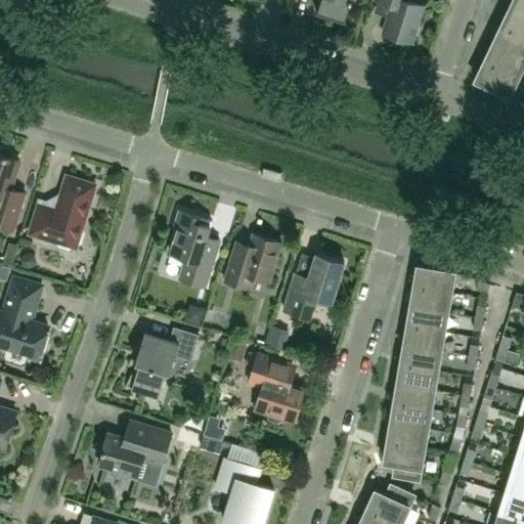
[(346,22),(352,0),(320,0),(318,11),(316,10),(316,12),(346,22)]
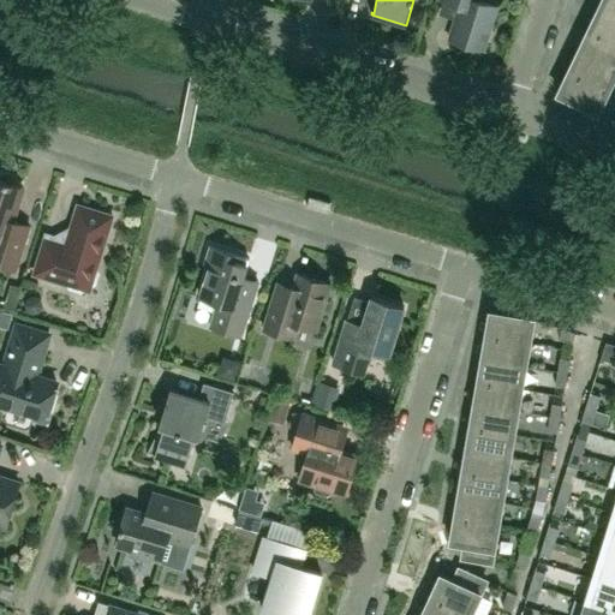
[(484,49),(497,6),(478,0),(442,0),(459,5),(449,39),(484,49)]
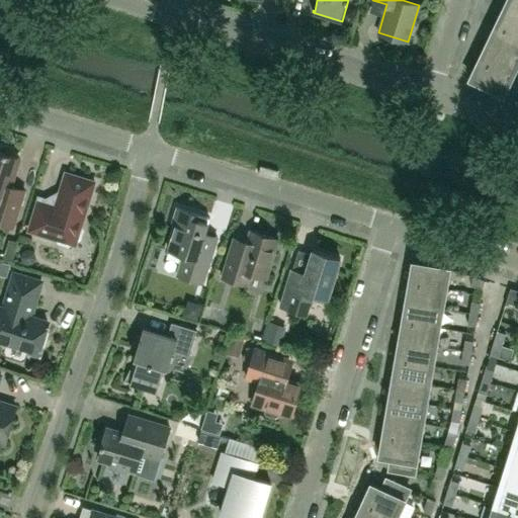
[(517,13),(517,0),(507,0),(504,7),(517,13)]
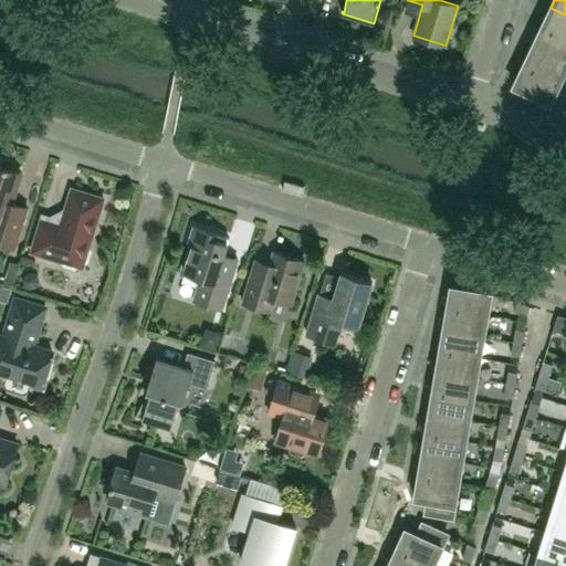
[(565,39),(565,14),(551,8),(542,28),(565,39)]
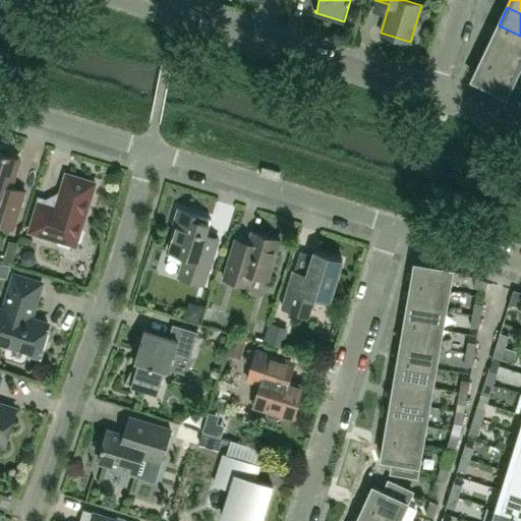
[(520,57),(520,36),(499,25),(489,43),(520,57)]
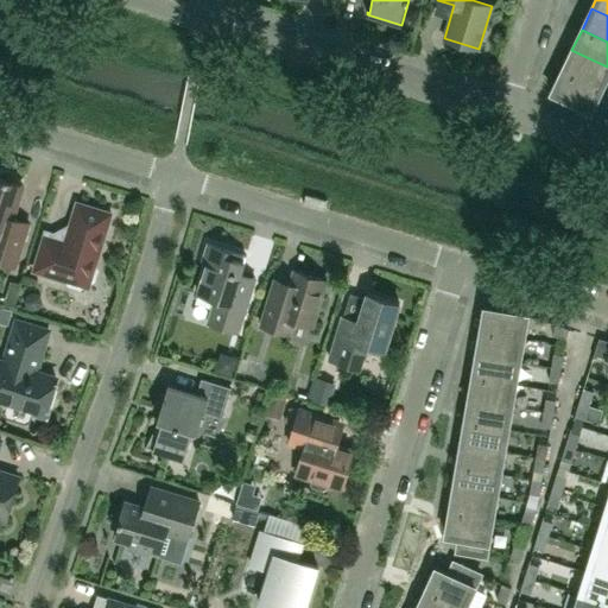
[(601,89),(607,74),(607,67),(571,50),(562,70),(601,89)]
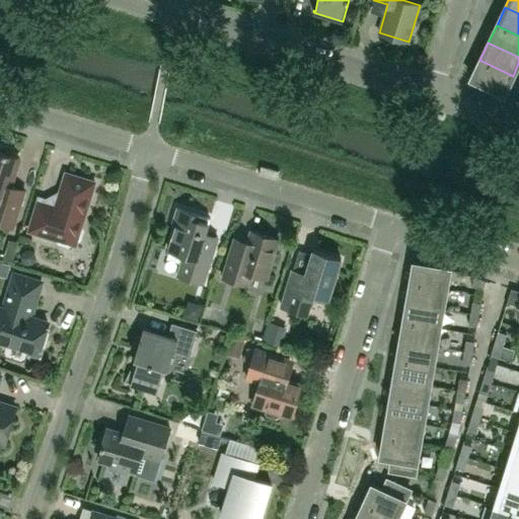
[(504,94),(513,76),(479,60),(470,78),(504,94)]
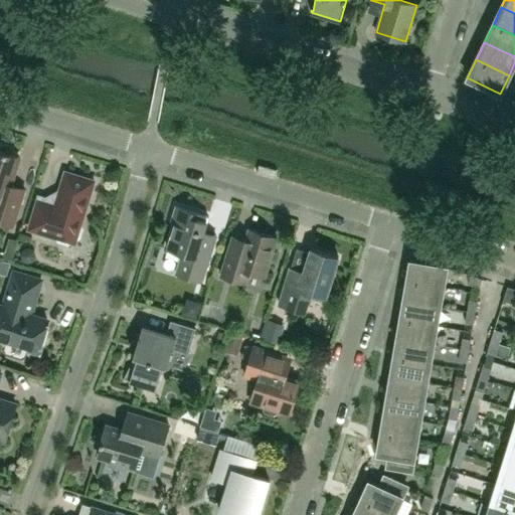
[(24,188),(11,184),(19,157),(0,151),(0,221),(13,225),(24,188)]
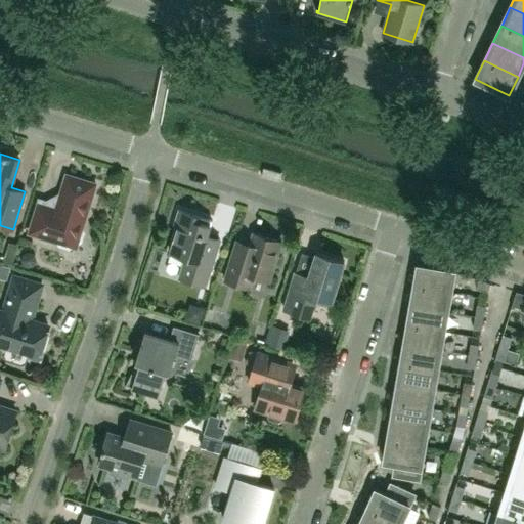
[(82,228),(96,183),(67,174),(58,200),(56,199),(52,201),(52,203),(40,200),(30,232),(57,242),(59,245),(69,248),(73,246),(76,247),(78,244),(81,242),(84,232),(82,228)]
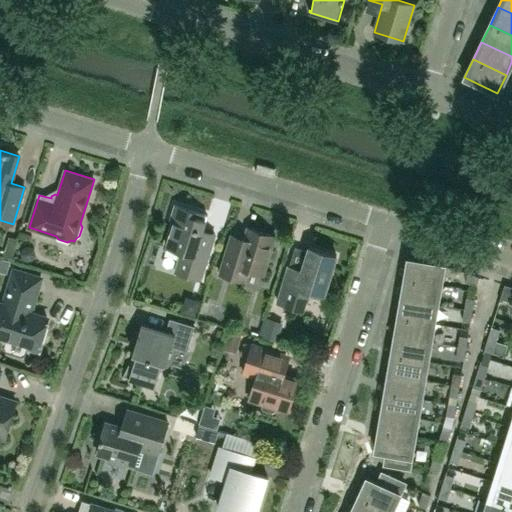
[(215,233),(203,229),(207,215),(175,205),(171,218),(175,219),(166,246),(181,251),(175,271),(201,279),(215,233)]
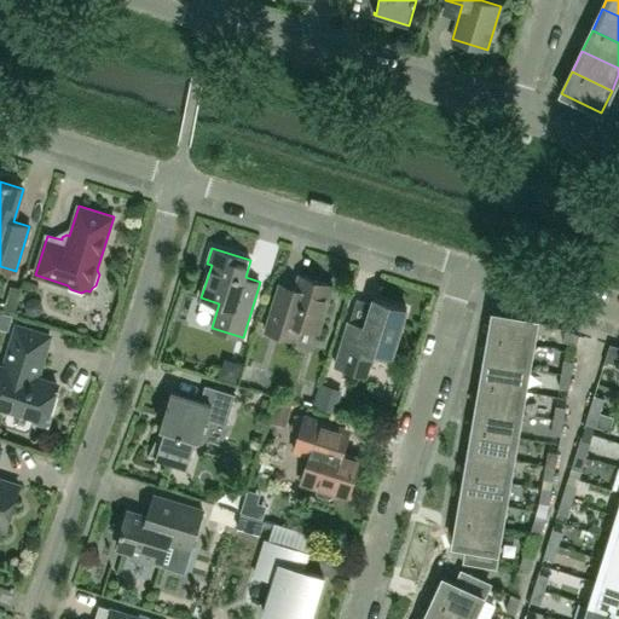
[(318,333),(333,285),(300,275),(295,288),(281,283),(265,331),(294,340),(299,327),(318,333)]
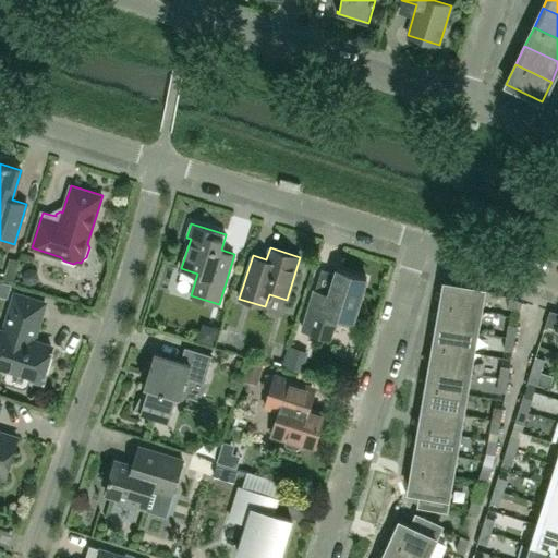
[(9,256),(3,278),(12,280),(17,259),(9,256)]
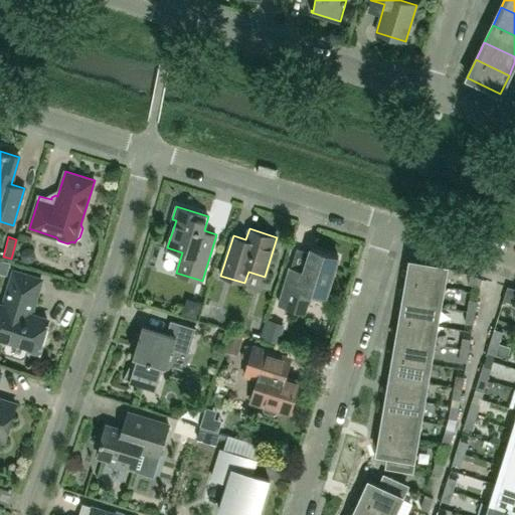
[(326,297),(338,256),(311,247),(306,267),(299,270),(291,268),(280,304),(304,312),(310,292),(326,297)]
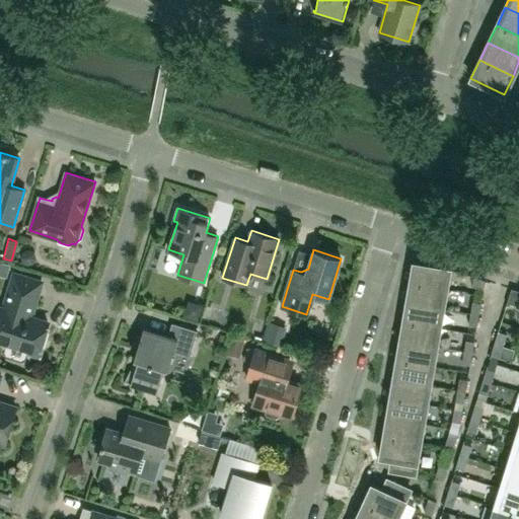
[(0,275),(7,277),(11,265),(0,261),(0,275)]
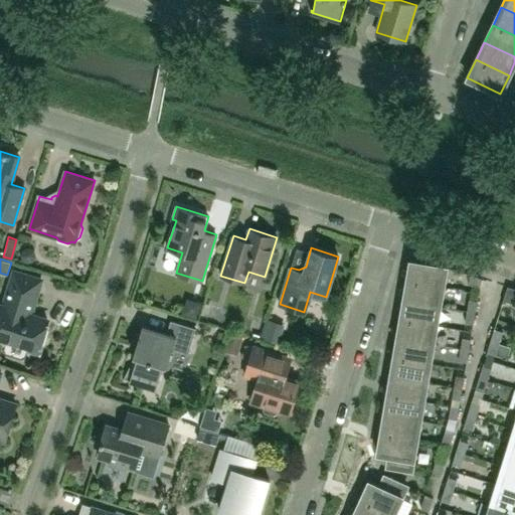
[(444,287),(447,267),(410,261),(407,280),(444,287)]
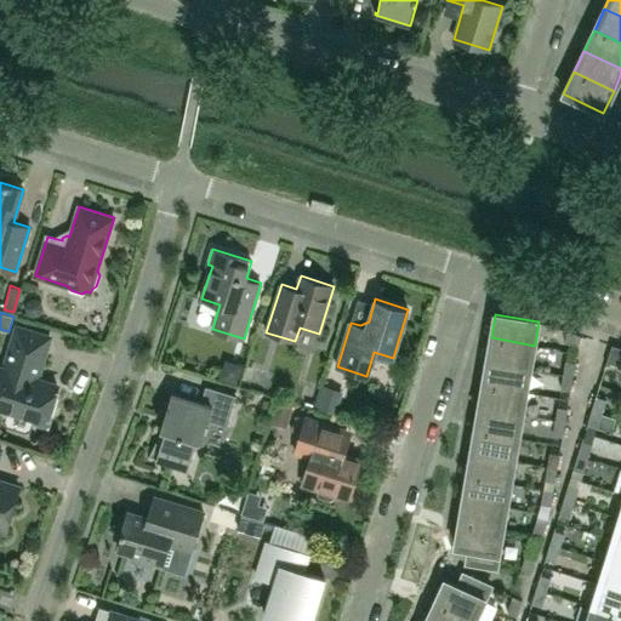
[(36,379),(50,337),(17,328),(4,369),(0,366),(0,406),(34,419),(33,422),(49,427),(53,411),(50,410),(57,385),(36,379)]
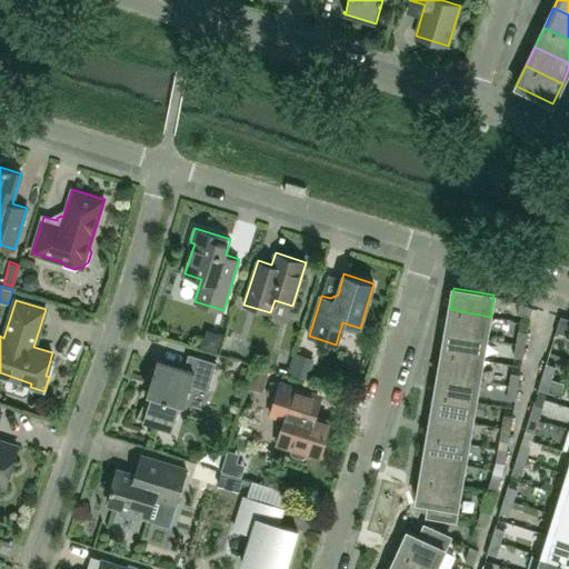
[(530,316),(531,307),(519,302),(518,313),(530,316)]
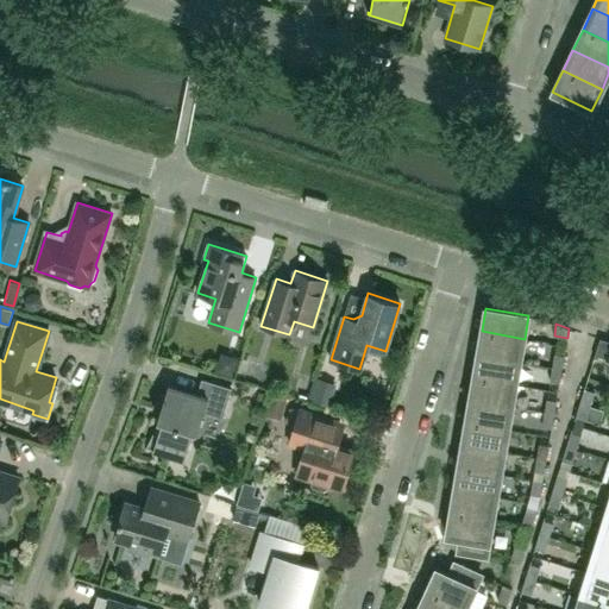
[(521,362),(525,339),(482,331),(477,353),(521,362)]
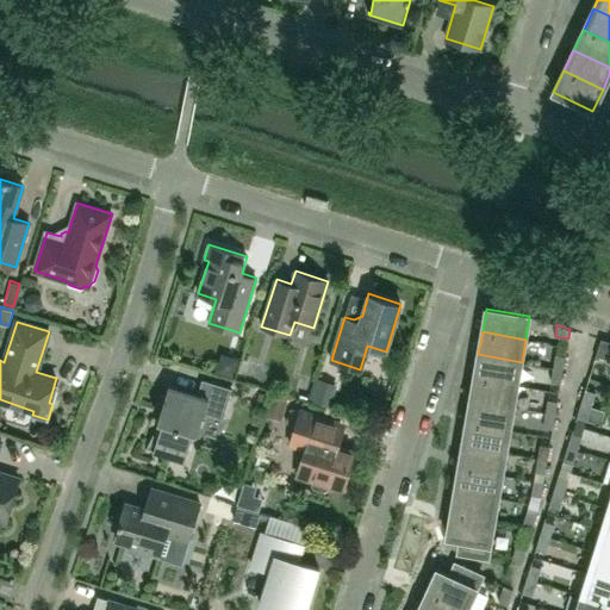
[(609,359),(609,355),(609,341),(602,338),(596,355),(609,359)]
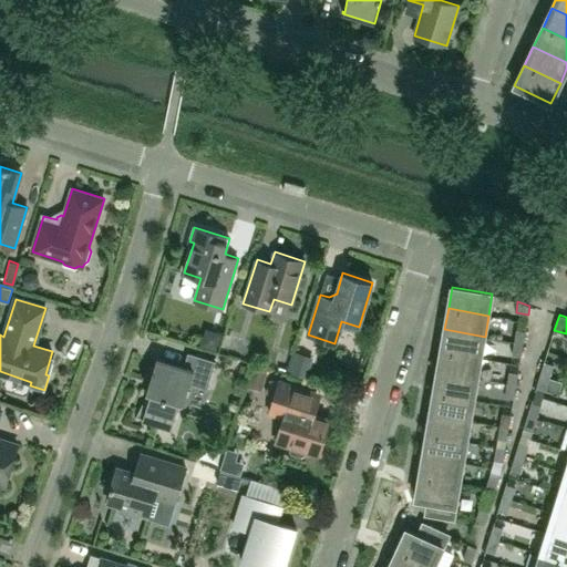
[(481,358),(485,337),(444,329),(441,350),(481,358)]
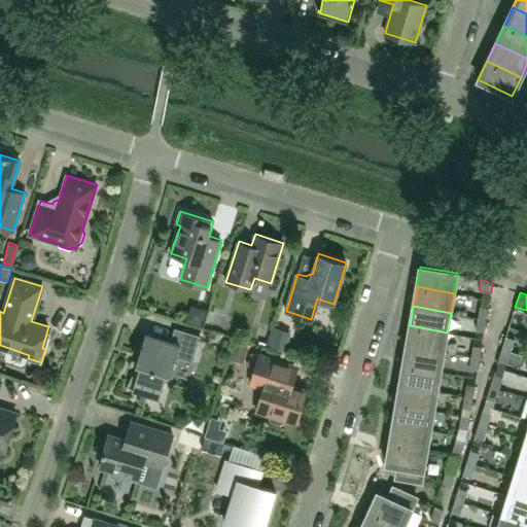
[(480,306),(478,318),(486,319),(488,308),(480,306)]
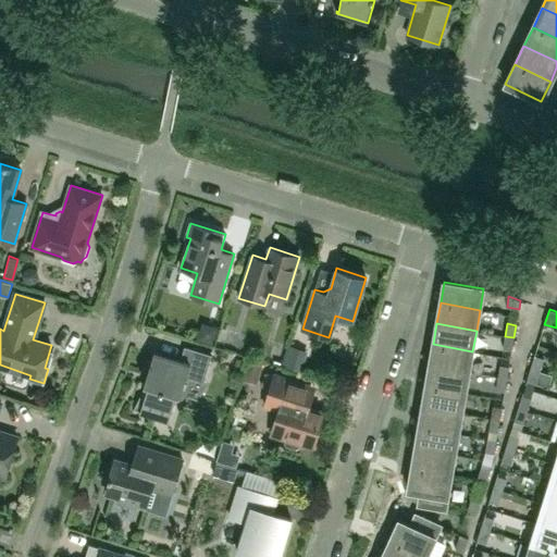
[(511,349),(514,337),(505,336),(503,348),(511,349)]
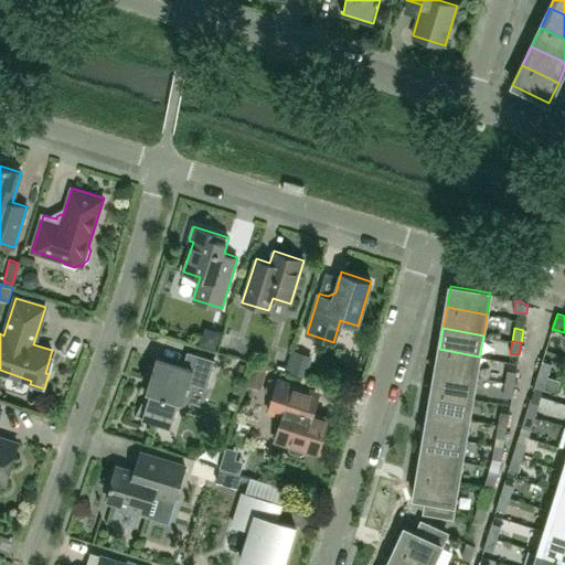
[(476,377),(479,356),(439,349),(436,370),(476,377)]
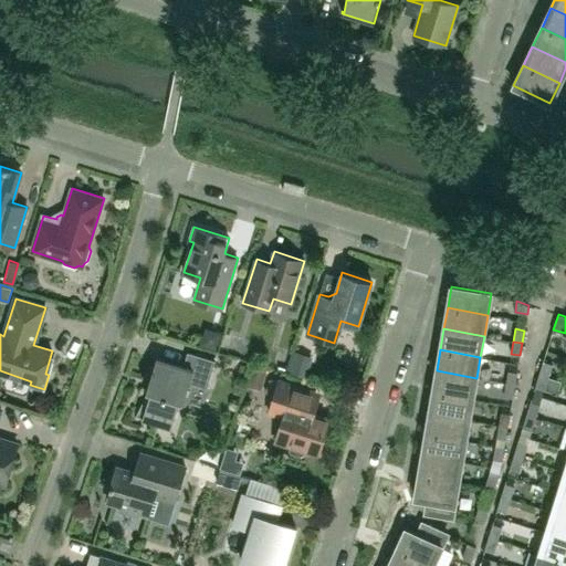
[(184,401),(189,383),(207,388),(216,360),(188,352),(184,367),(157,358),(149,380),(154,381),(149,398),(147,397),(138,415),(136,415),(136,416),(171,427),(179,400),(184,401)]
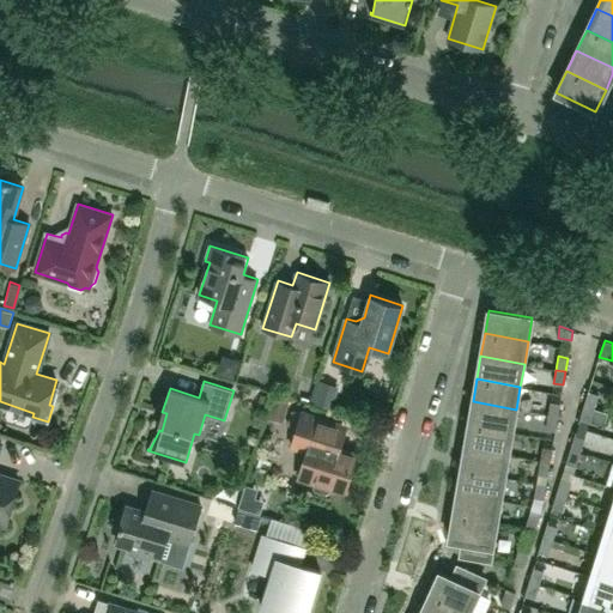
[(319,381),(311,402),(332,410),(339,387),(319,381)]
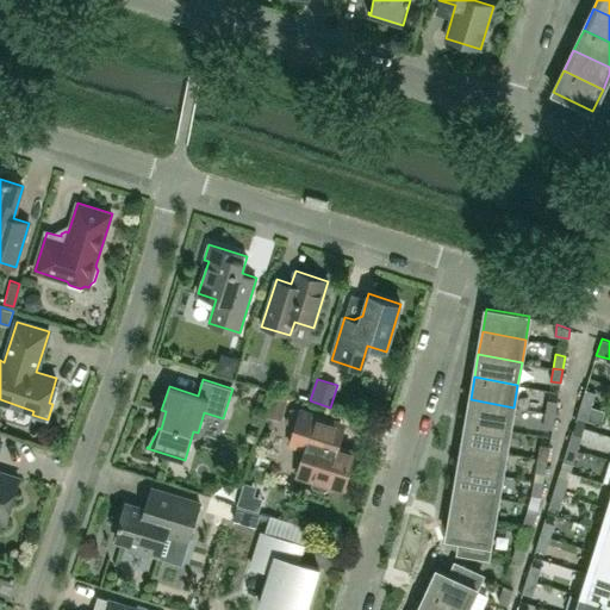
[(591,406),(596,392),(585,388),(580,403),(591,406)]
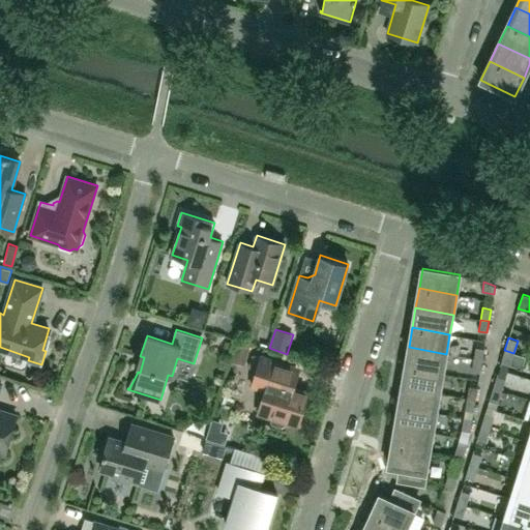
[(237,341),(231,361),(244,365),(249,345),(237,341)]
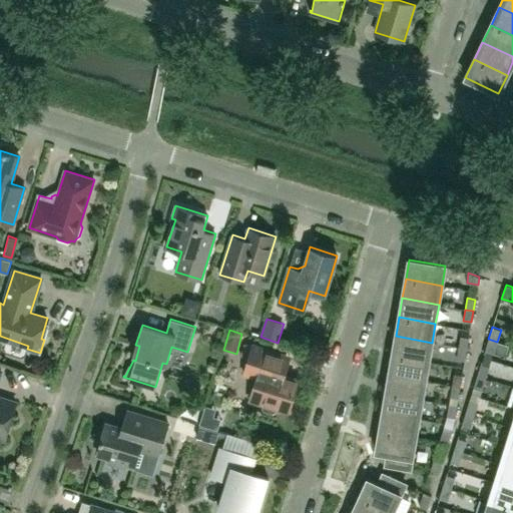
[(429,362),(432,343),(396,336),(393,356),(429,362)]
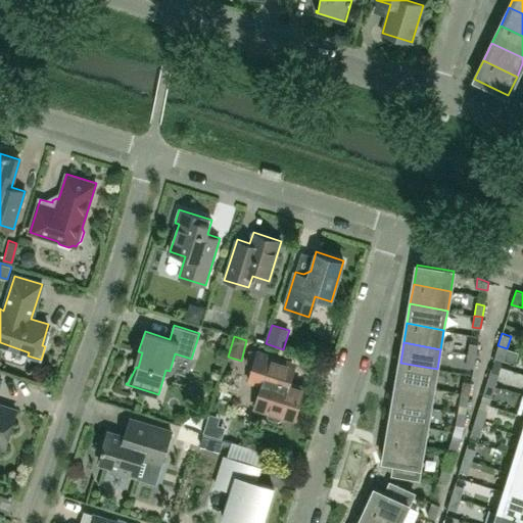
[(470,342),(468,353),(476,355),(478,343),(470,342)]
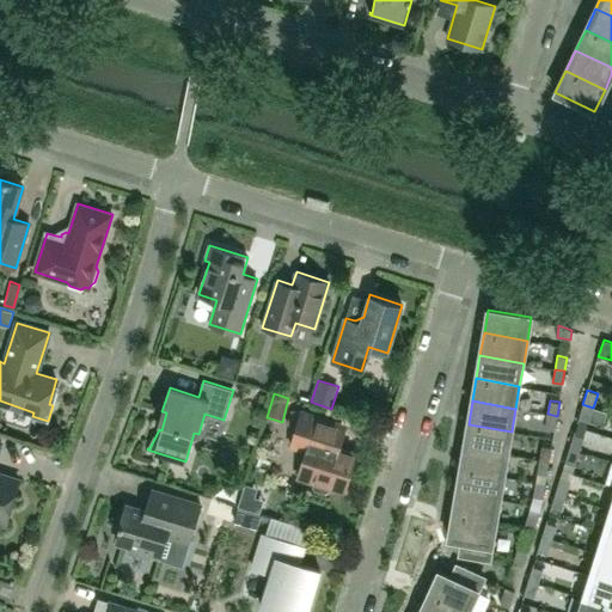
[(589,421),(593,408),(582,404),(579,417),(589,421)]
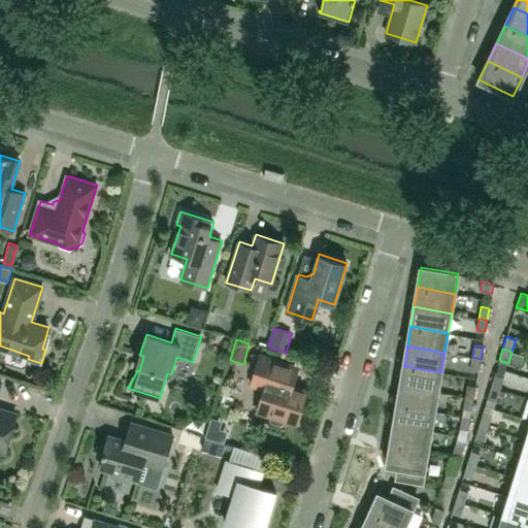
[(282,383),(288,363),(260,355),(251,385),(264,389),(258,410),(271,415),(270,420),(271,422),(281,424),(283,423),(284,419),(297,423),(307,391),(282,383)]
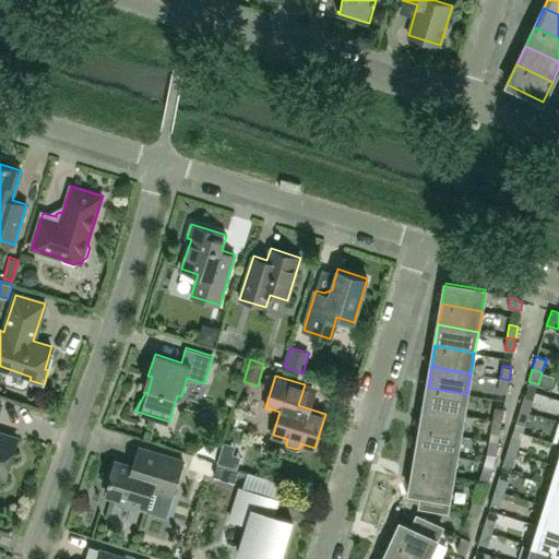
[(507,392),(509,380),(500,378),(498,391),(507,392)]
